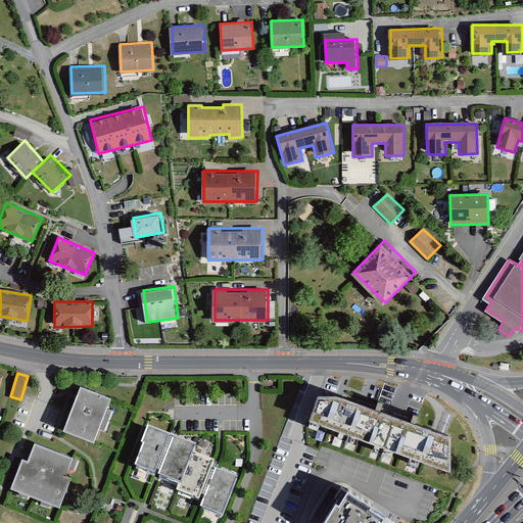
[(110,399),(80,388),(64,431),(95,441),(98,431),(105,433),(112,412),(107,410),(110,399)]
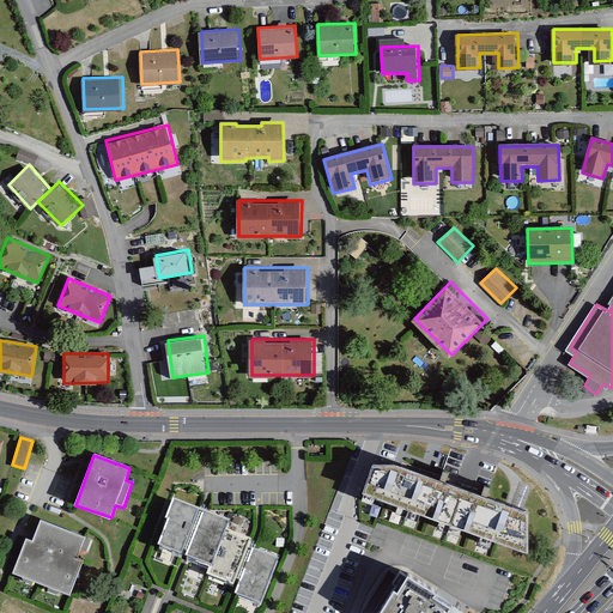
[(395,466),(374,466),(363,497),(527,554),(527,513),(395,466)]
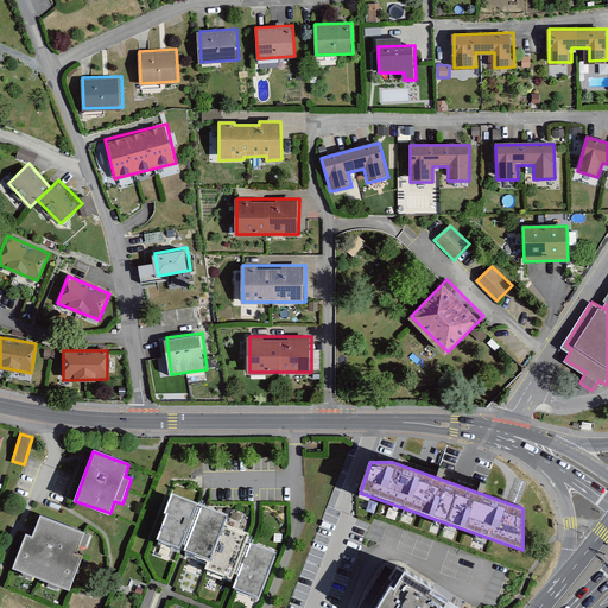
[(188,546),(202,508),(175,498),(166,519),(171,521),(162,545),(182,552),(185,545),(188,546)]
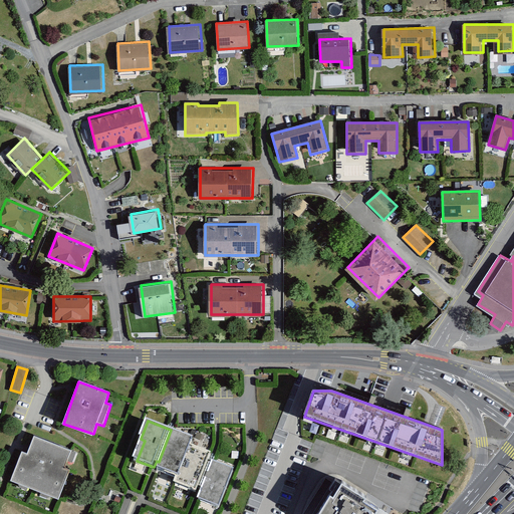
[(195,439),(171,430),(159,462),(162,463),(160,468),(181,477),(192,448),(195,439)]
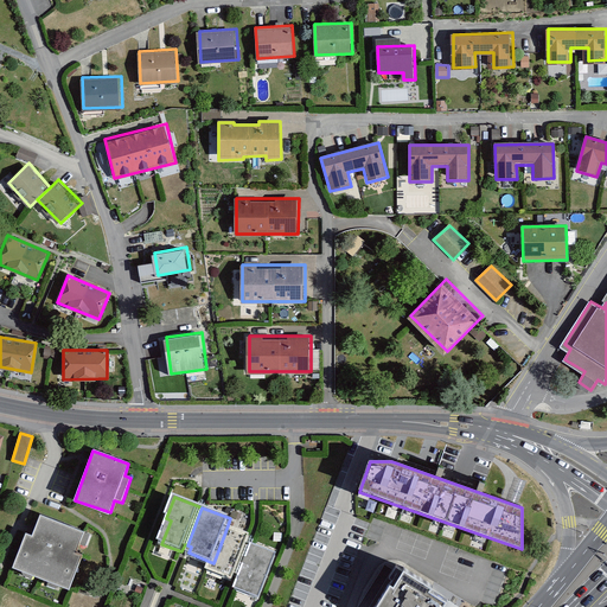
[(84,532),(40,516),(33,537),(26,535),(13,569),(70,589),(83,554),(77,551),(84,532)]
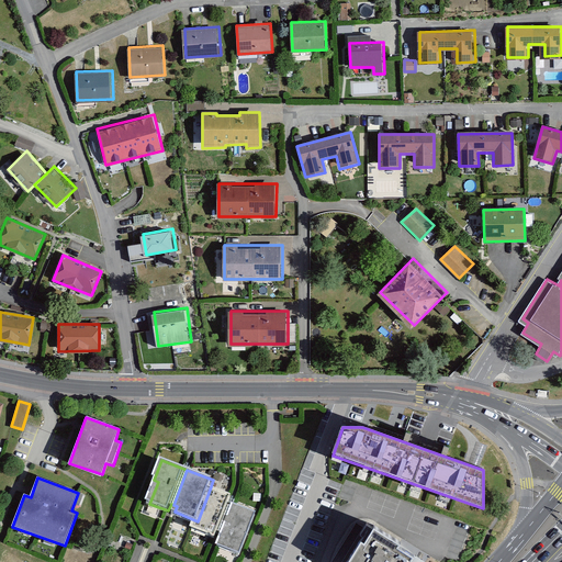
[(233,498),(210,490),(198,521),(195,528),(218,537),(221,535),(229,508),(231,507),(233,498)]
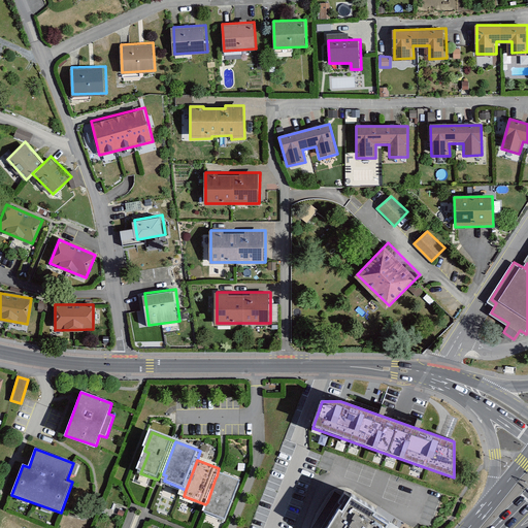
[(241,486),(217,476),(207,502),(210,503),(206,513),(228,521),(241,486)]
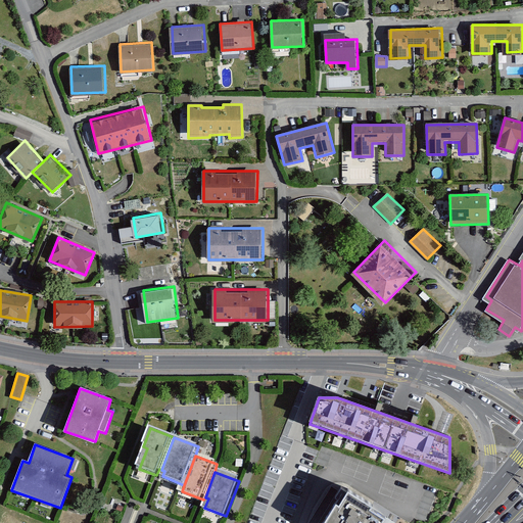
[(380,522),(387,513),(345,487),(323,522),(380,522)]
